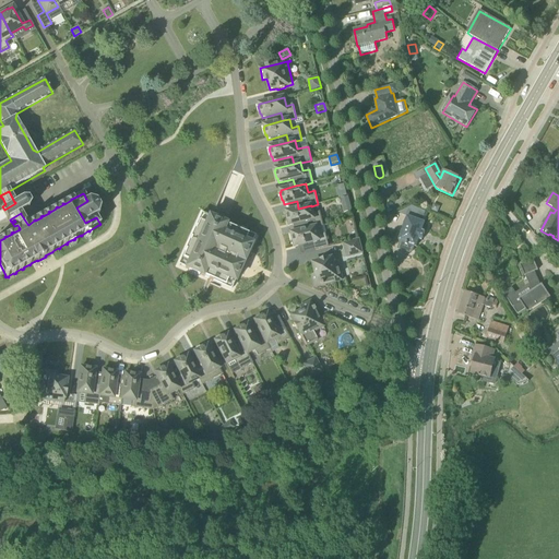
[(348,197),(341,199),(344,213),(353,211),(348,197)]
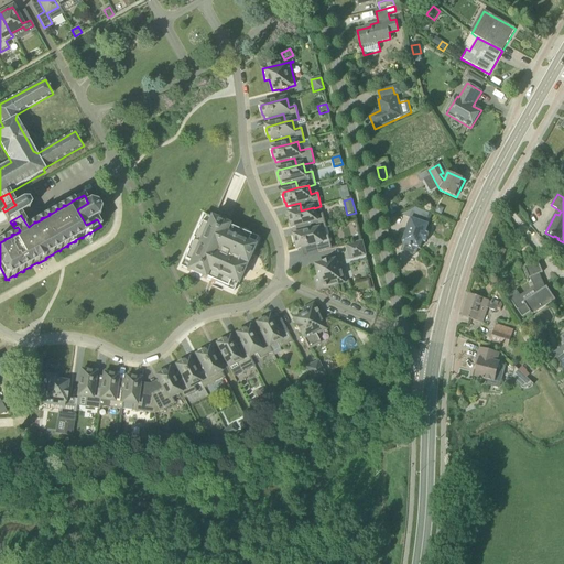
[(10,221),(21,215),(28,210),(29,212),(30,210),(29,209),(31,206),(32,206),(32,205),(31,205),(33,203),(32,199),(29,202),(30,201),(29,199),(28,201),(23,201),(23,199),(22,199),(22,201),(15,205),(4,212),(1,213),(7,223),(10,221)]
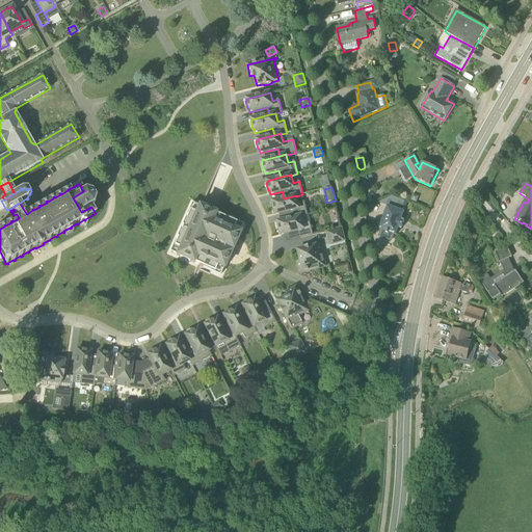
[(81,212),(91,207),(92,206),(94,207),(95,206),(94,205),(95,200),(97,198),(97,197),(95,197),(91,193),(92,191),(91,190),(90,192),(85,190),(85,189),(84,189),(84,191),(83,191),(73,197),(81,212)]
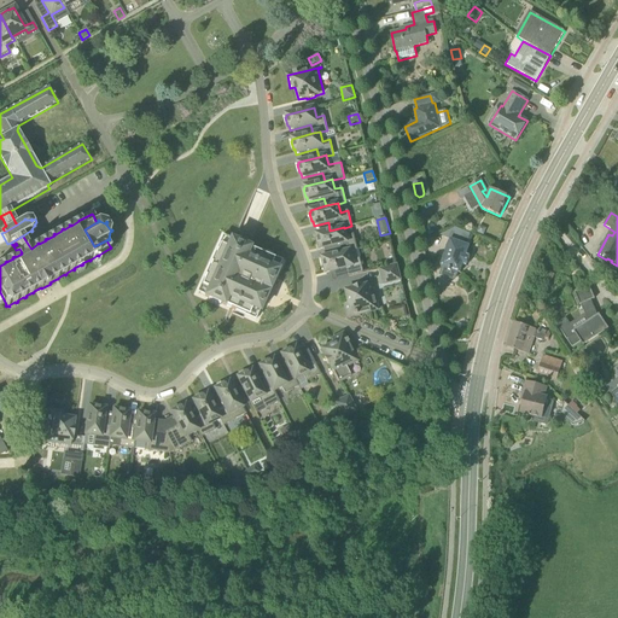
[(483,235),(487,228),(479,226),(477,233),(483,235)]
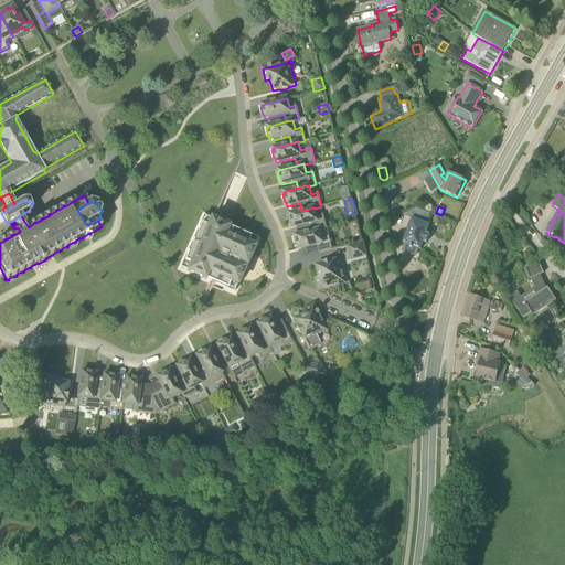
[(317,216),(315,209),(315,208),(301,211),(289,214),(289,215),(288,216),(290,224),(291,223),(292,228),(307,224),(309,232),(320,230),(327,228),(323,214),(317,216)]
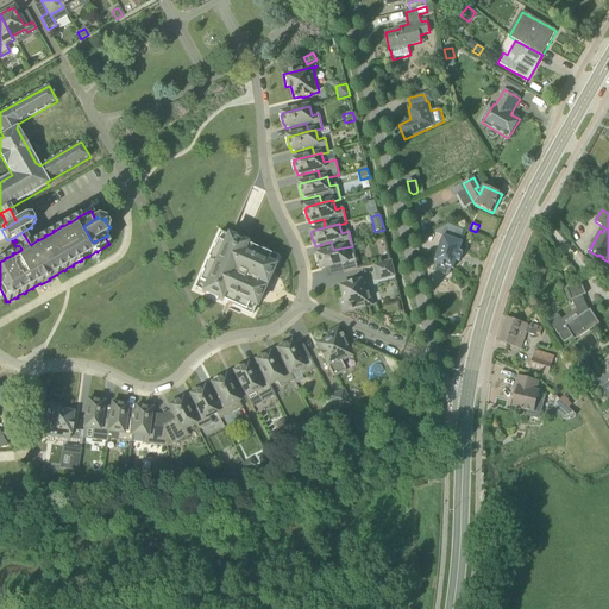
[(463,243),(459,243),(464,231),(449,225),(433,232),(445,237),(435,262),(435,263),(433,271),(449,277),(452,269),(453,269),(456,261),(459,262),(463,252),(459,251),(463,243)]
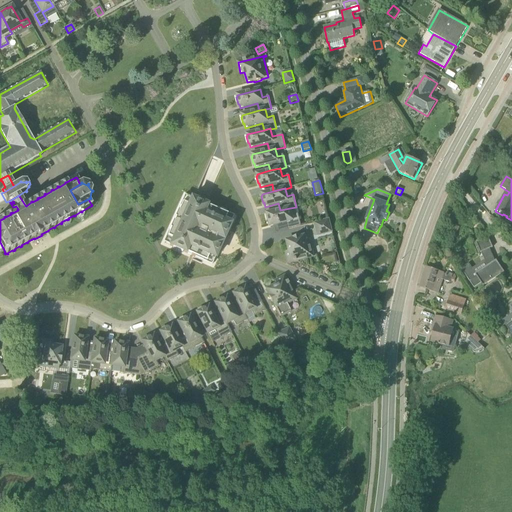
[(224,214),(225,212),(217,209),(216,210),(204,205),(204,203),(194,199),(194,200),(185,196),(179,210),(178,210),(174,218),(175,219),(174,221),(173,221),(169,229),(170,229),(164,243),(173,247),(172,249),(182,253),(183,252),(212,265),(219,252),(228,231),(234,218),(224,214)]
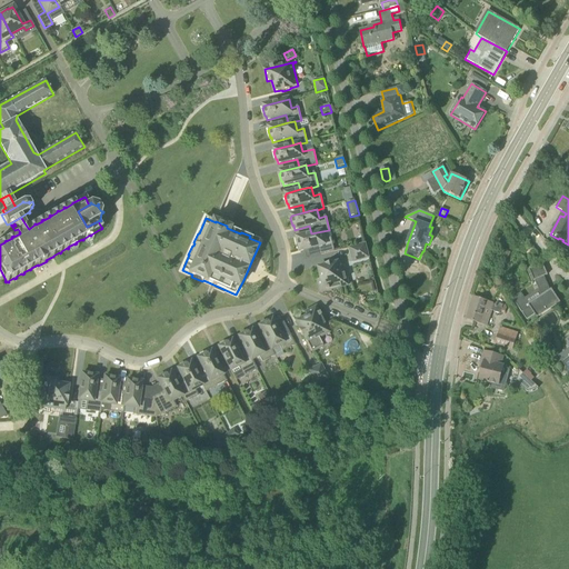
[(300,251),(319,247),(321,256),(335,252),(331,238),(325,239),(322,231),(311,233),(297,237),(297,239),(296,239),(298,247),(299,247),(300,251)]
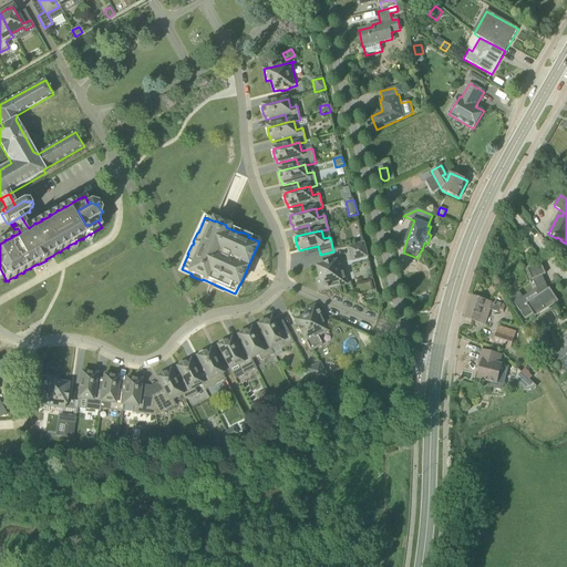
[(364,244),(349,247),(352,261),(368,257),(364,244)]
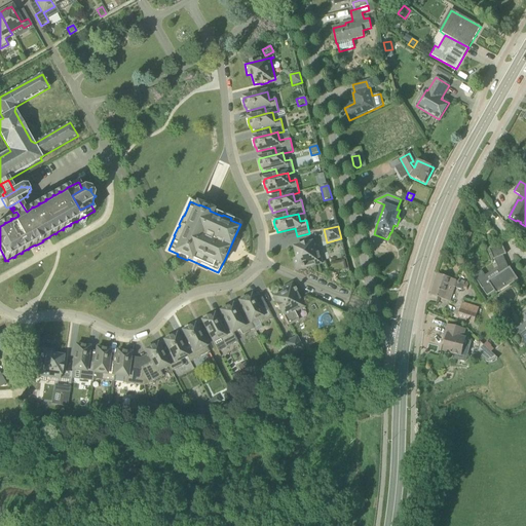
[(302,246),(295,248),(297,258),(294,259),(296,270),(326,263),(326,262),(322,263),(316,241),(309,243),(308,242),(301,245),(302,246)]
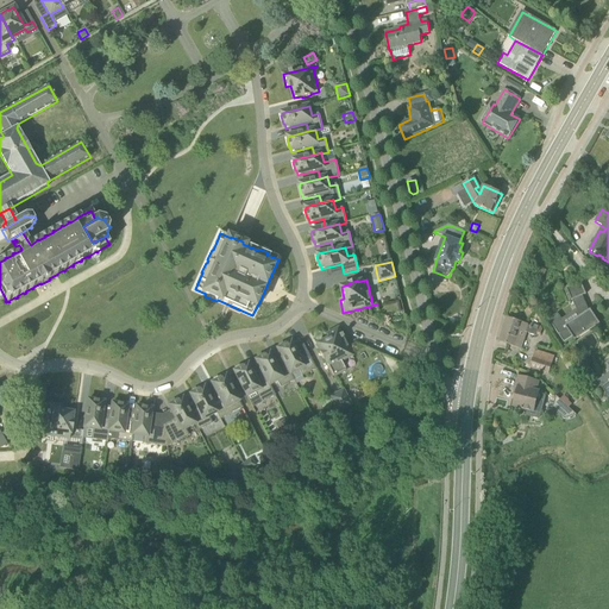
[(600,324),(594,315),(590,309),(589,311),(582,296),(585,295),(581,282),(566,288),(571,301),(572,300),(576,309),(562,320),(557,313),(548,319),(563,343),(572,337),(575,340),(600,324)]
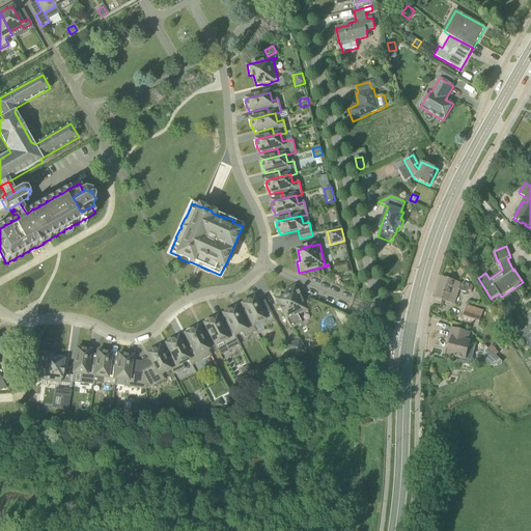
[(469,287),(460,285),(460,283),(443,277),(436,299),(454,305),(458,290),(463,291),(468,294),(468,292),(471,292),(473,286),(470,285),(469,287)]
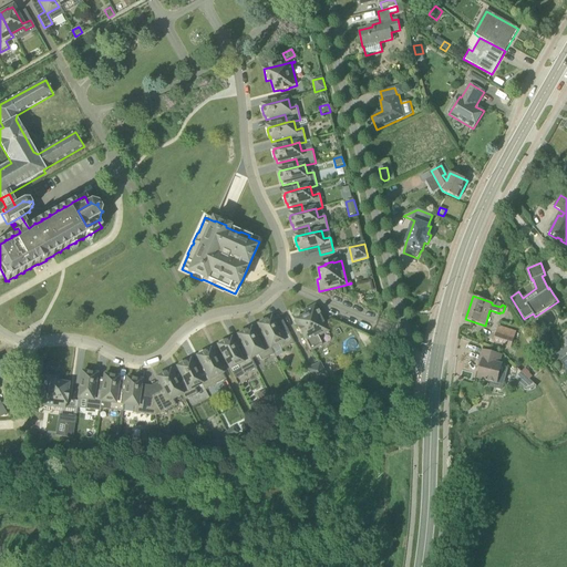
[(302,336),(306,342),(310,351),(322,344),(318,337),(327,332),(329,336),(315,307),(303,312),(306,316),(295,321),(298,328),(297,329),(300,336),(302,336)]
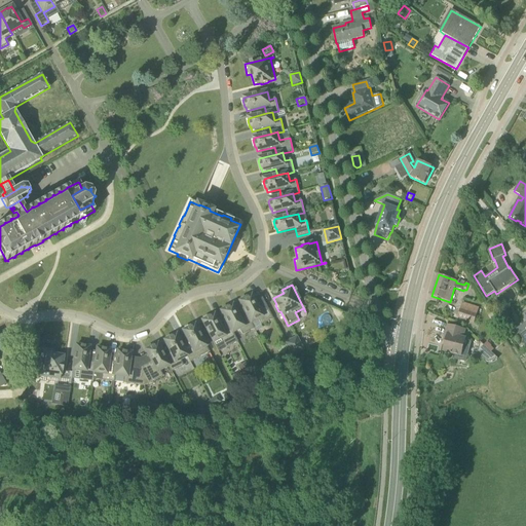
[(251,295),(247,298),(247,297),(240,300),(240,301),(238,302),(248,317),(251,324),(258,320),(261,326),(272,320),(265,304),(258,307),(251,295)]
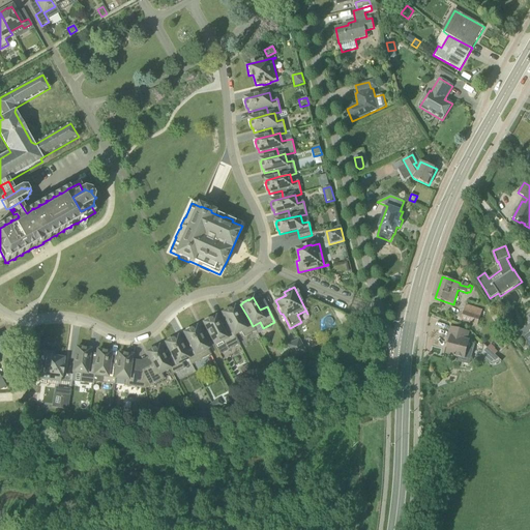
[(478,326),(480,318),(482,311),(466,305),(461,321),(476,325),(478,326)]
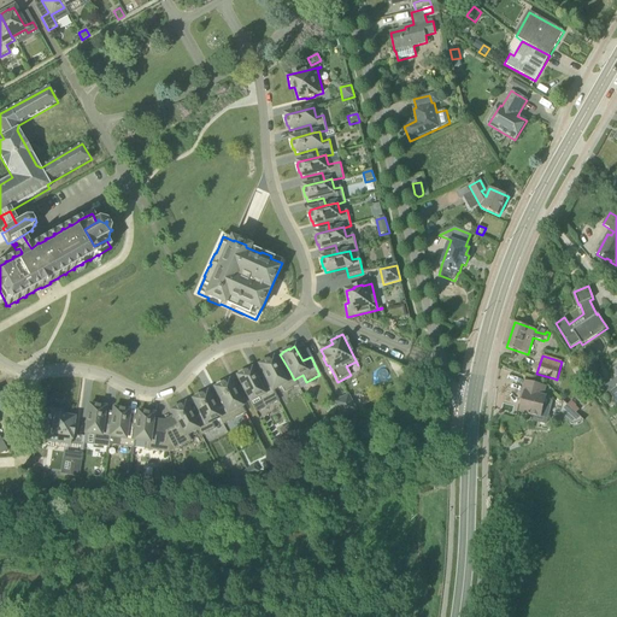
[(612,418),(616,415),(616,356),(605,364),(615,380),(594,393),(612,418)]
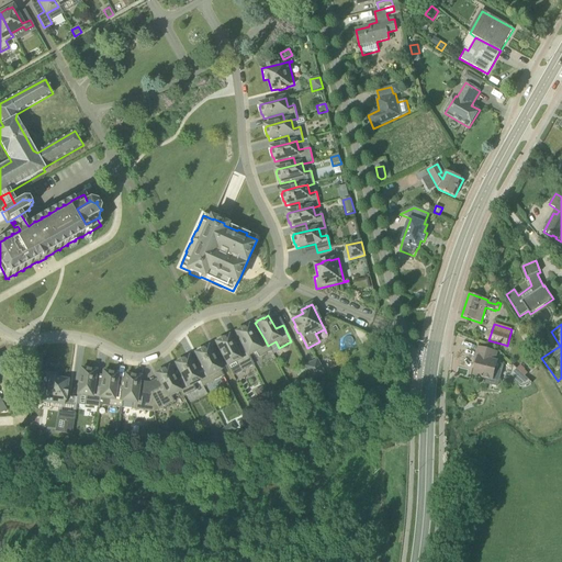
[(248,326),(244,328),(244,327),(237,330),(237,332),(235,333),(243,346),(248,356),(256,352),(259,358),(271,351),(268,346),(265,339),(258,344),(248,326)]
